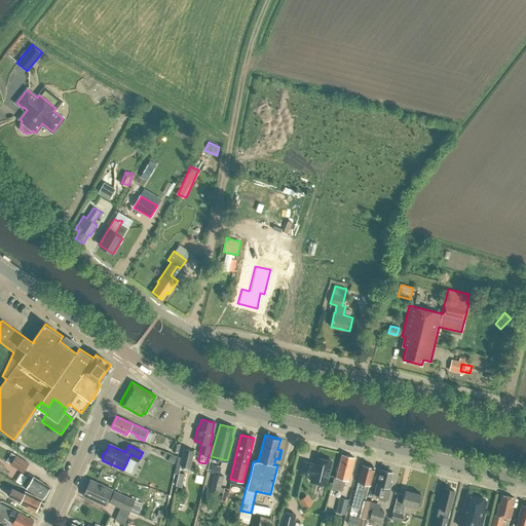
[(194,450),(184,448),(180,465),(190,467),(194,450)]
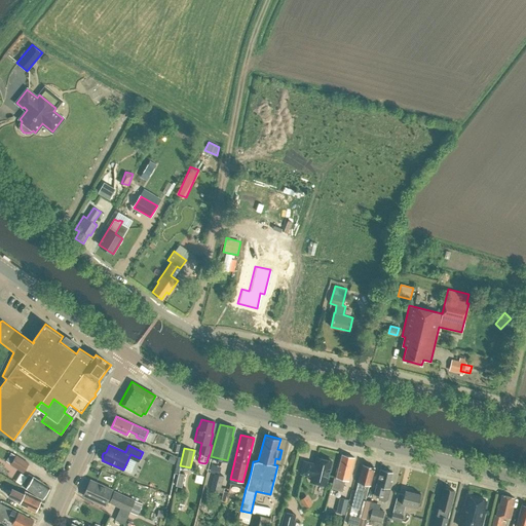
[(10,452),(6,460),(24,472),(28,463),(10,452)]
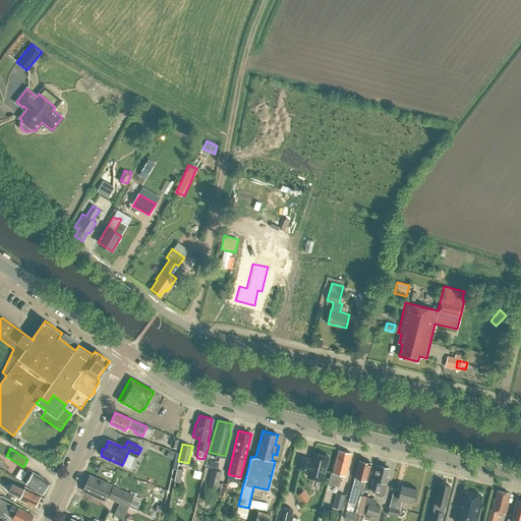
[(331,472),(323,505),(327,506),(331,493),(336,494),(338,486),(339,486),(342,475),(345,475),(350,453),(351,453),(339,450),(333,472),(331,472)]
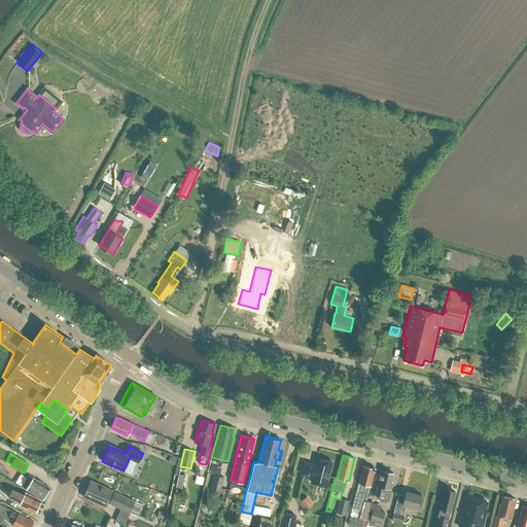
[(326,486),(331,461),(317,458),(315,464),(304,462),(302,473),(312,477),(311,482),(326,486)]
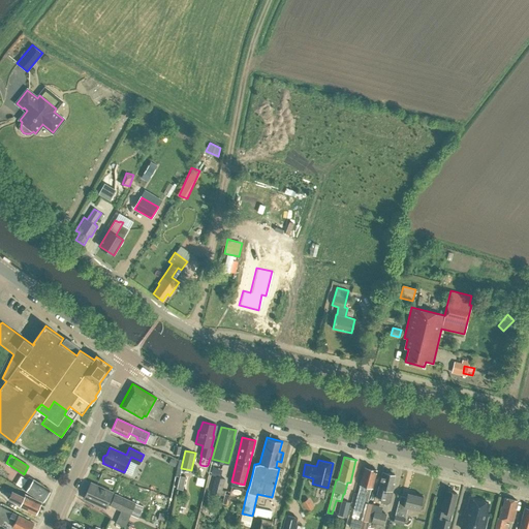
[(360,485),(353,509),(361,511),(364,501),(367,502),(371,488),(372,488),(376,470),(365,467),(360,485)]
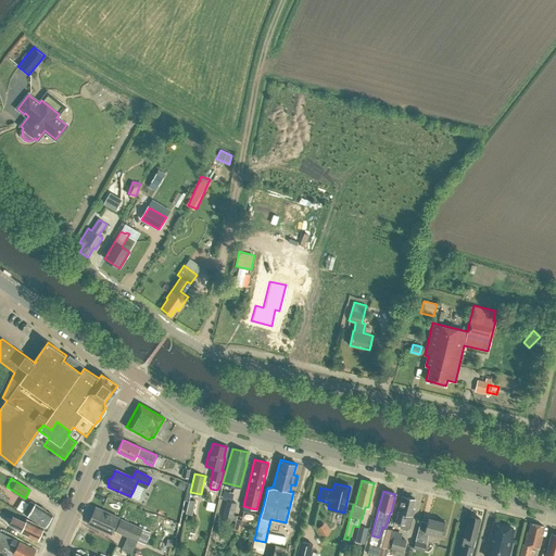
[(415,498),(402,495),(395,522),(401,523),(400,528),(406,530),(409,527),(414,507),(413,507),(415,498)]
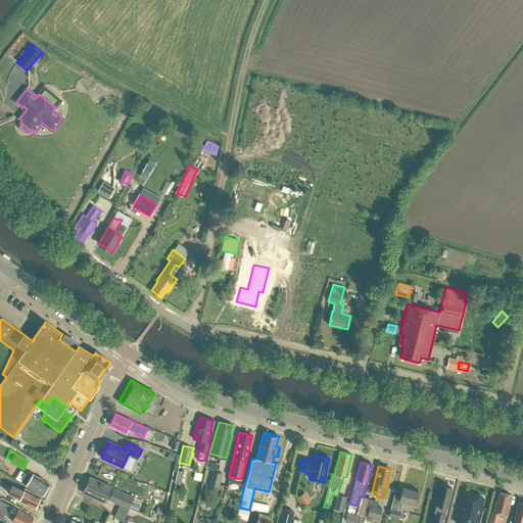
[(180,483),(183,471),(178,470),(175,482),(180,483)]
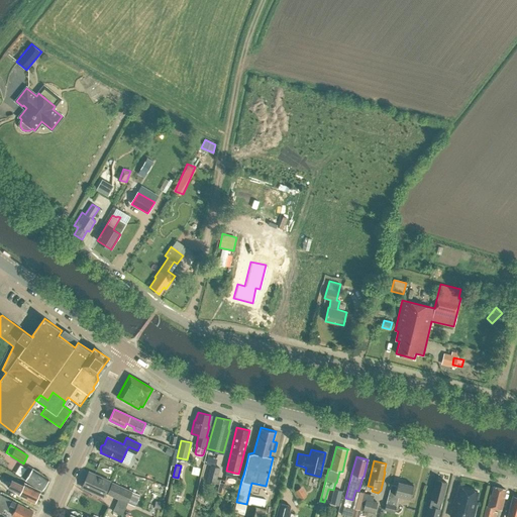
[(220,480),(217,479),(220,468),(210,464),(206,481),(219,485),(220,480)]
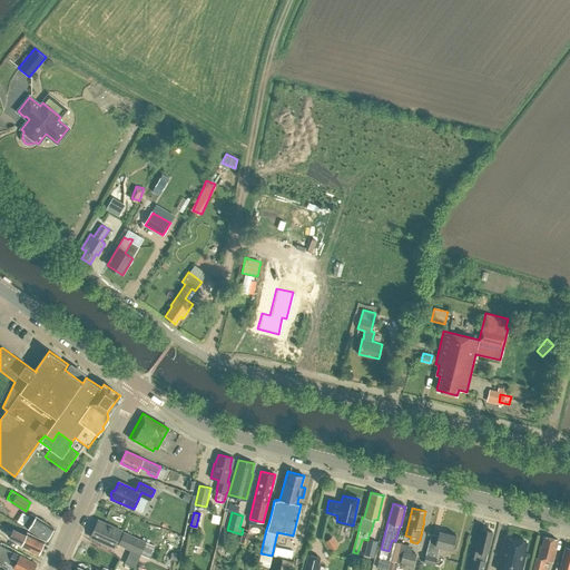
[(46,540),(53,528),(46,523),(47,522),(42,519),(41,520),(31,513),(23,526),(46,540)]
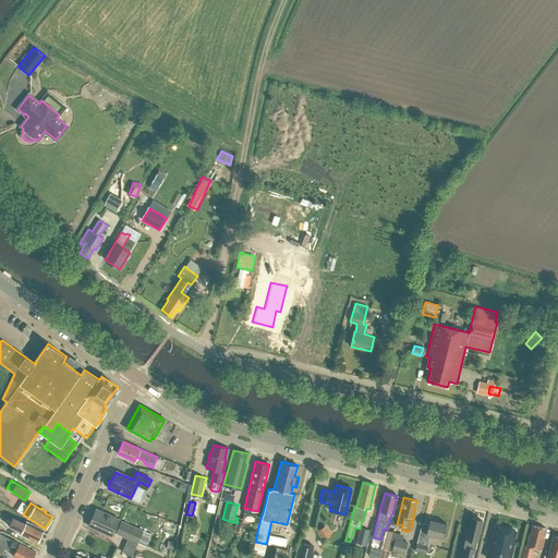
[(141,544),(146,533),(122,521),(121,522),(119,521),(120,520),(96,509),(88,525),(112,536),(113,532),(141,544)]
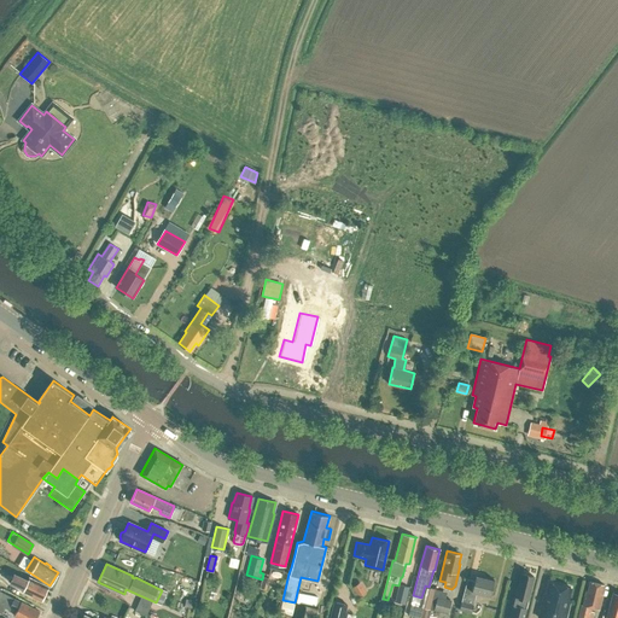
[(47,587),(29,578),(28,581),(13,573),(10,583),(23,589),(22,593),(30,596),(31,595),(41,600),(42,599),(44,600),(46,594),(45,593),(47,587)]
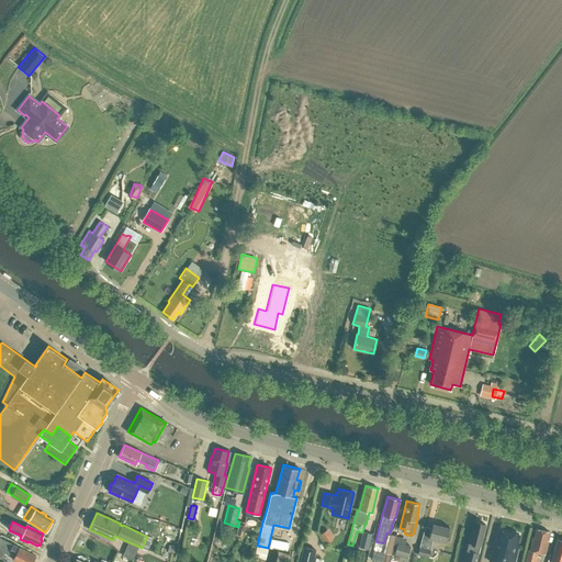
[(474,561),(484,524),(474,521),(473,526),(472,525),(469,537),(470,537),(469,542),(468,542),(462,561),(474,561)]
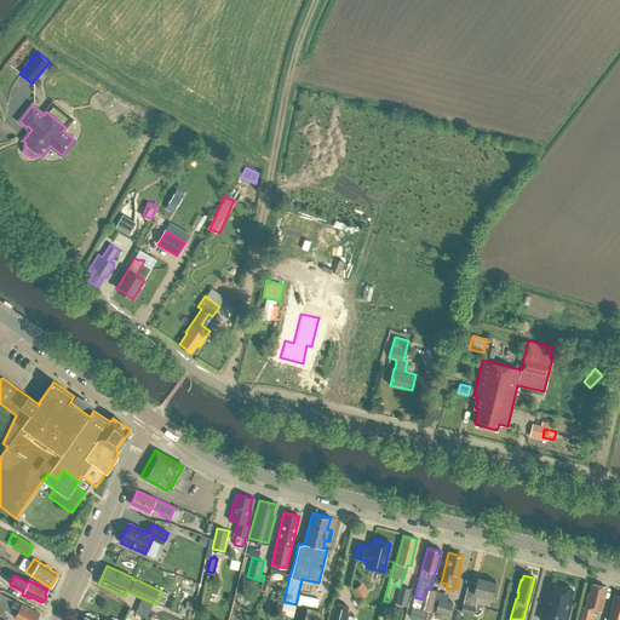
[(469,581),(460,610),(472,614),(478,595),(492,597),(495,581),(477,577),(476,583),(469,581)]
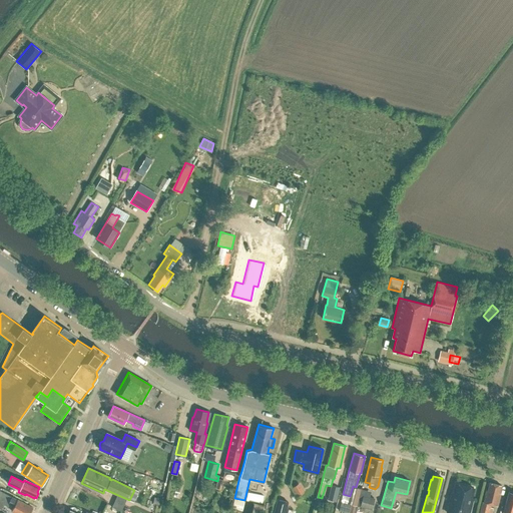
[(499,493),(501,485),(489,482),(487,490),(486,490),(483,502),(482,502),(479,512),(491,512),(492,508),(490,507),(490,504),(497,506),(500,493),(499,493)]
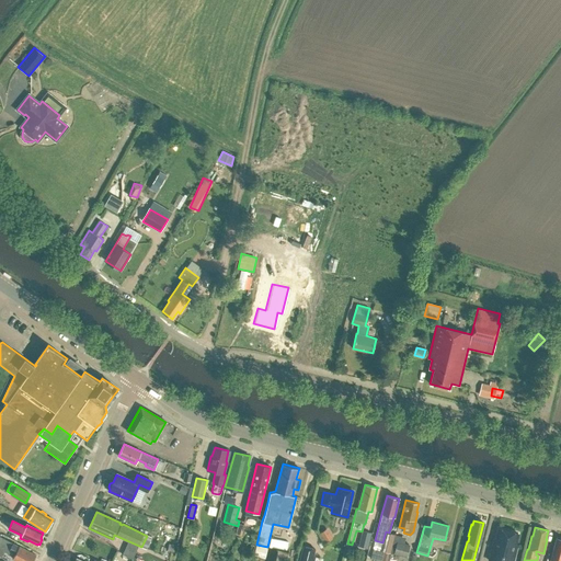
[(330,528),(322,531),(327,540),(333,538),(330,528)]
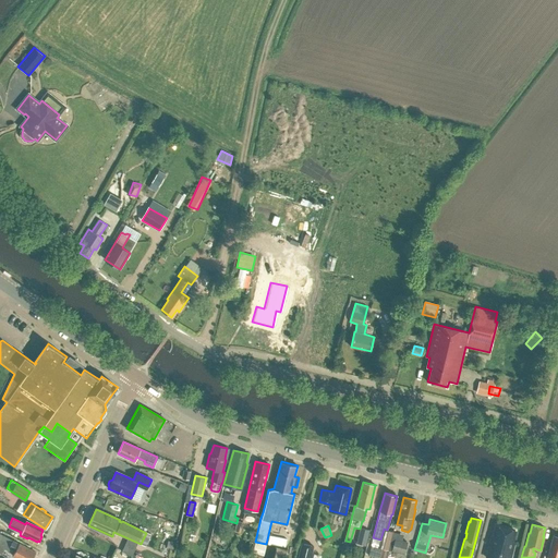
[(490,536),(486,557),(488,557),(510,557),(514,542),(512,542),(514,531),(496,525),(493,537),(490,536)]
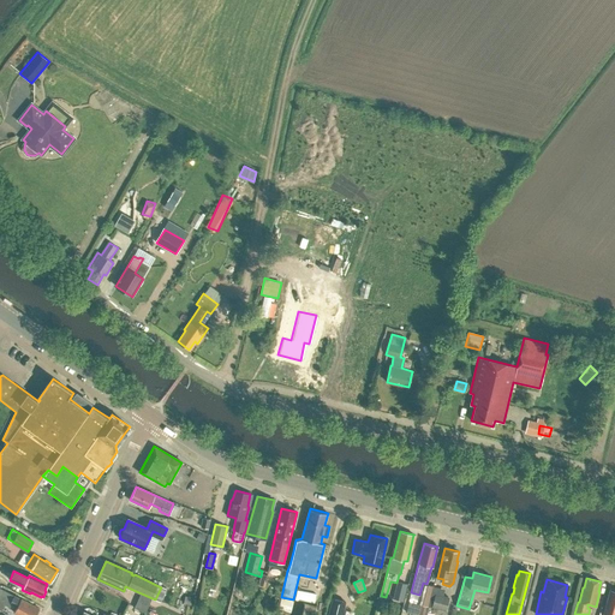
[(407,584),(396,581),(393,598),(402,601),(407,584)]
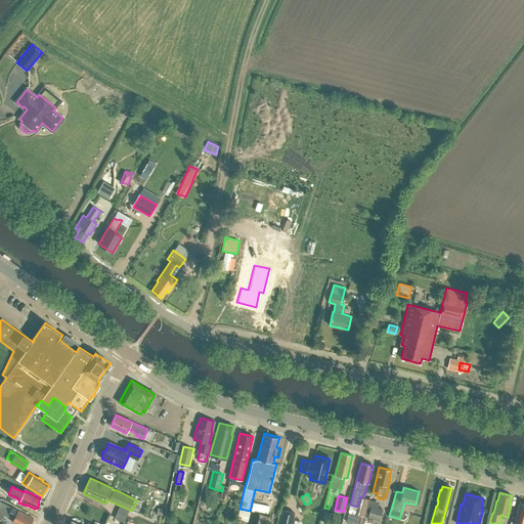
[(357,507),(356,514),(359,515),(364,516),(368,498),(365,498),(364,497),(363,497),(360,496),(357,507)]
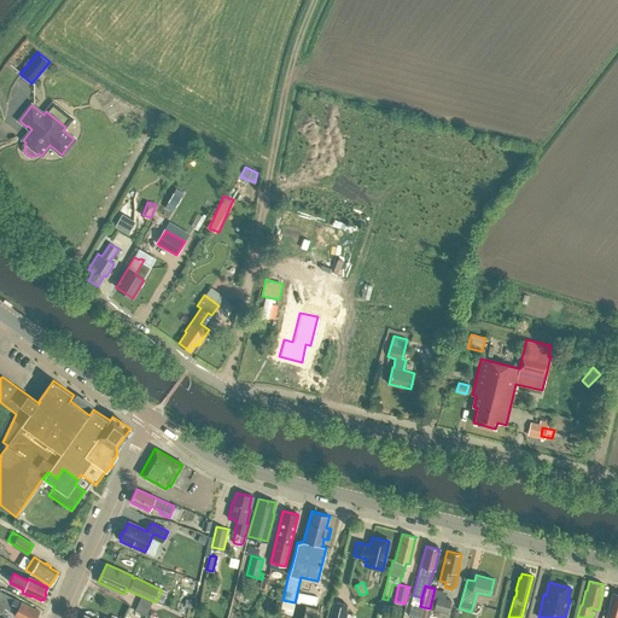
[(194,598),(196,589),(185,587),(185,592),(186,592),(185,596),(194,598)]
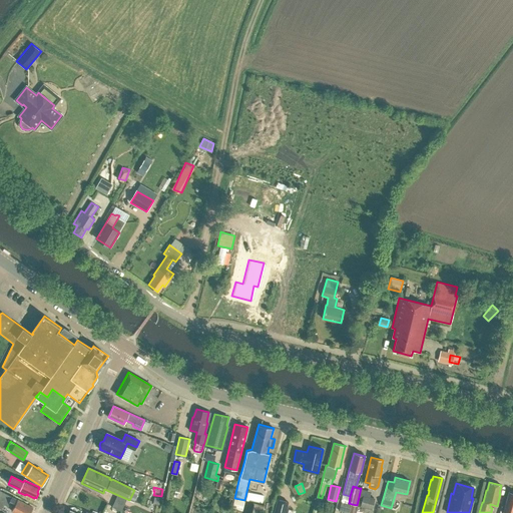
[(14,512),(29,512),(32,507),(17,499),(17,500),(0,490),(0,508),(2,509),(6,502),(13,506),(11,511),(14,512)]
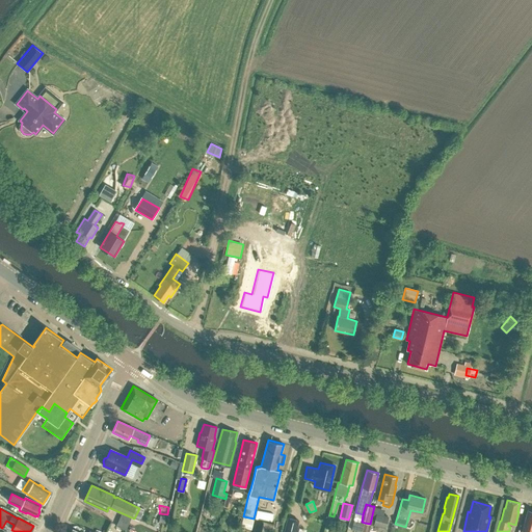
[(531,531),(531,511),(528,510),(522,531),(531,531)]
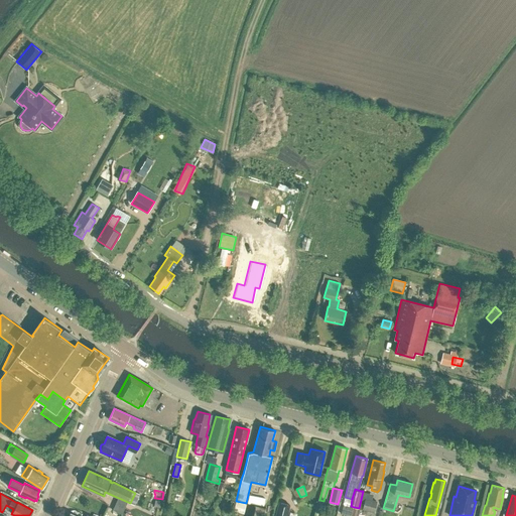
[(374,512),(377,501),(365,498),(362,509),(374,512)]
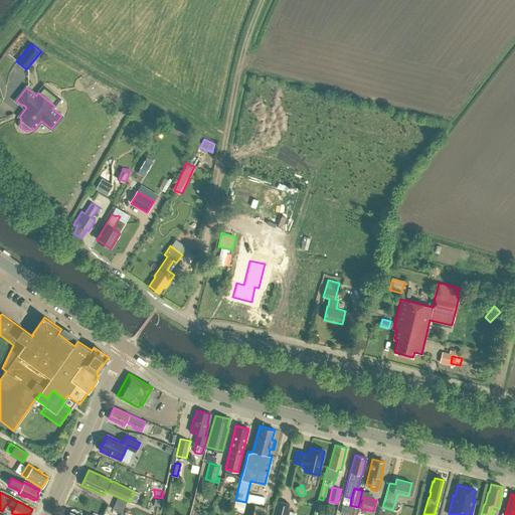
[(286,514),(289,503),(279,501),(275,514),(286,514)]
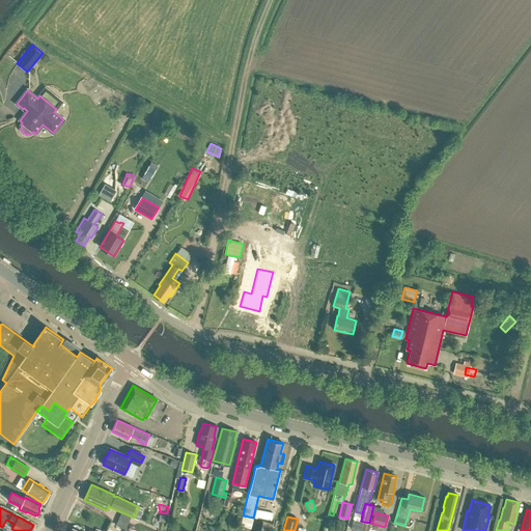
[(353,519),(351,529),(359,530),(361,530),(364,522),(361,521),(353,519)]
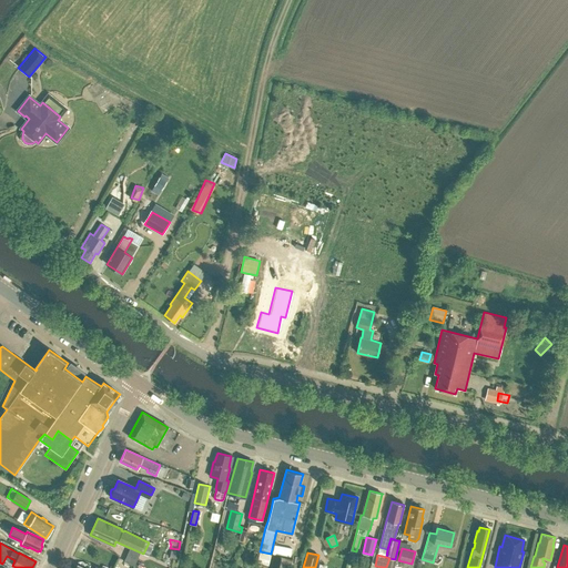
[(281,557),(277,567),(290,567),(292,559),(281,557)]
